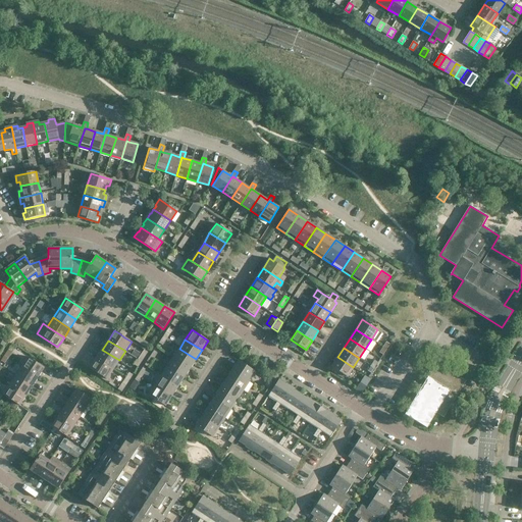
[(173,358),(190,368),(196,359),(179,349),(173,358)]
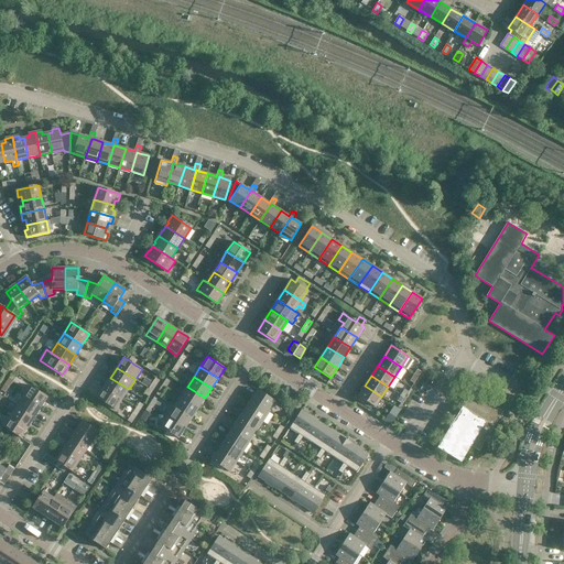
[(104,388),(122,399),(129,389),(110,378),(104,388)]
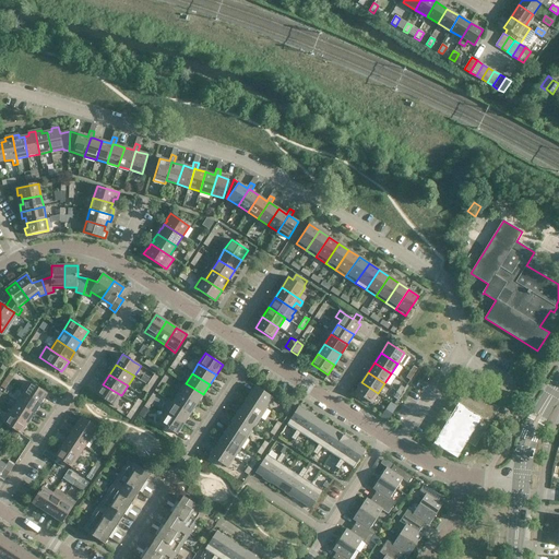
[(147,384),(152,388),(158,378),(154,375),(147,384)]
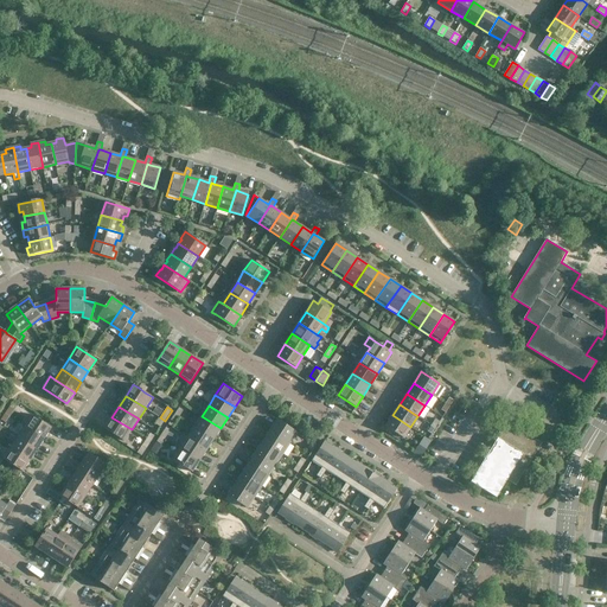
[(25,426),(44,439),(51,427),(32,415),(25,426)]
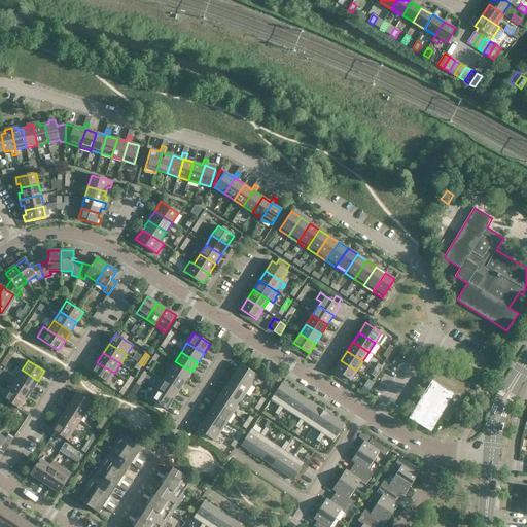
[(350,380),(356,371),(341,360),(335,371),(350,380)]
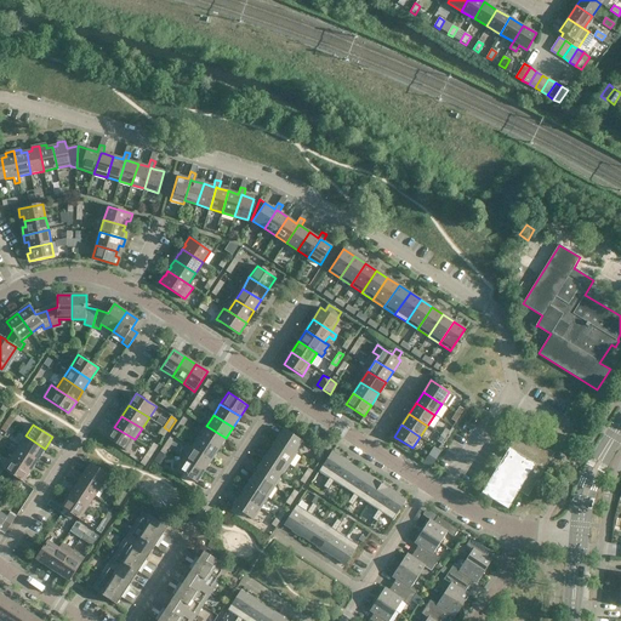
[(199,437),(218,450),(226,438),(206,426),(199,437)]
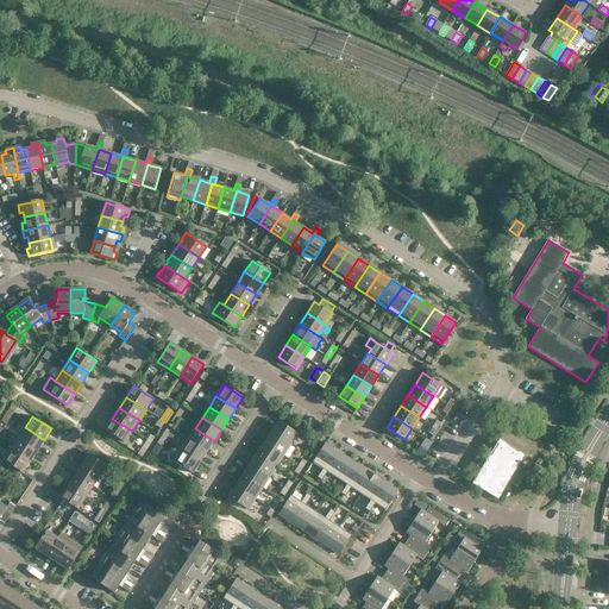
[(124,443),(132,431),(112,419),(105,429),(124,443)]
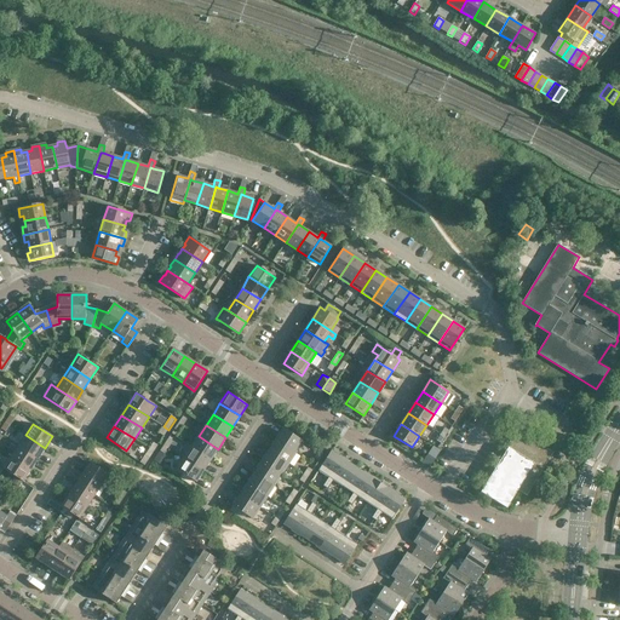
[(276,440),(296,453),(304,441),(283,429),(276,440)]
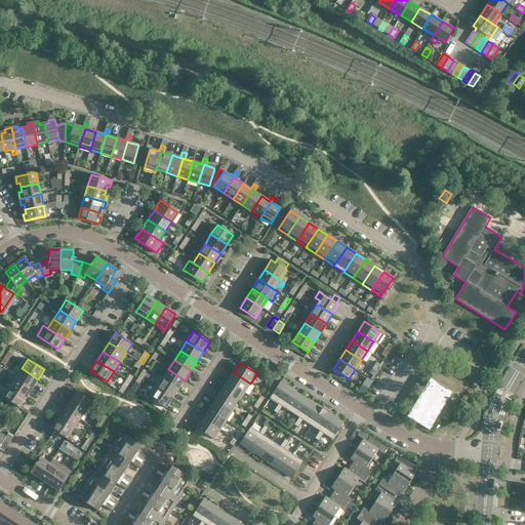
[(468,384),(437,365),(429,378),(430,379),(407,416),(429,431),(438,415),(446,419),(468,384)]
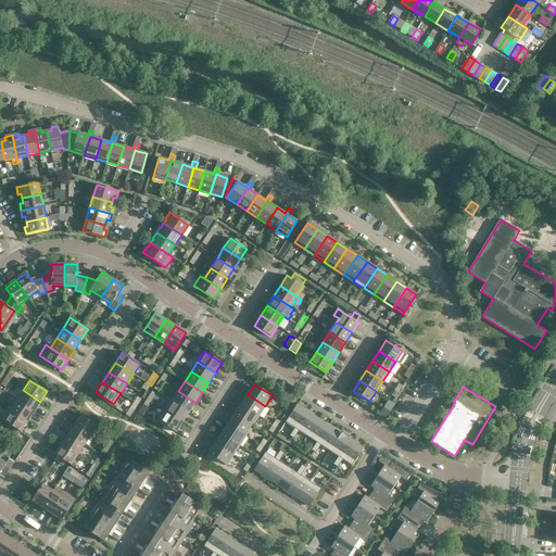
[(16,400),(34,412),(40,402),(23,390),(16,400)]
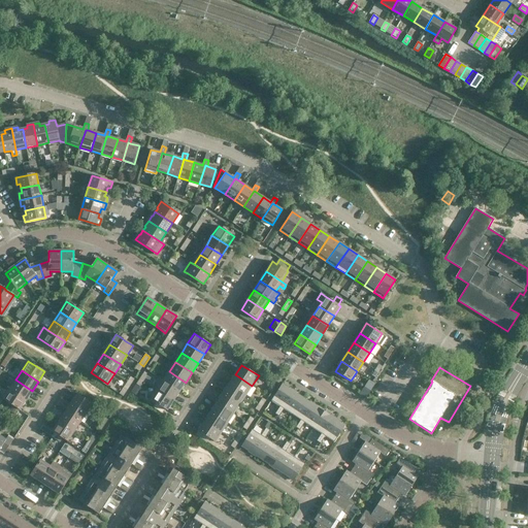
[(163,381),(179,392),(186,383),(169,371),(163,381)]
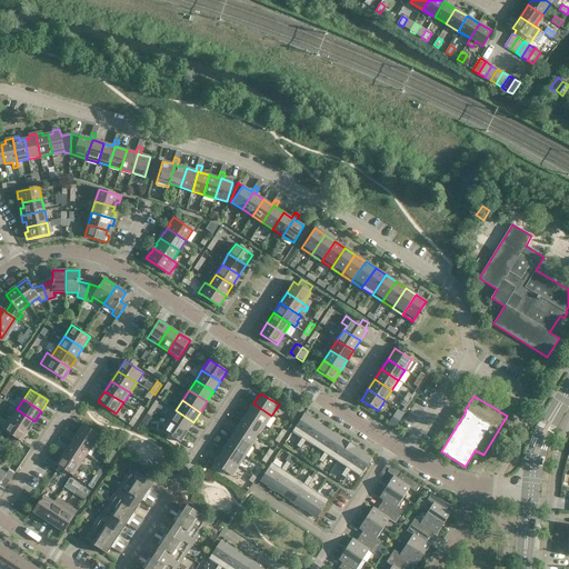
[(247,413),(265,426),(271,416),(253,403),(247,413)]
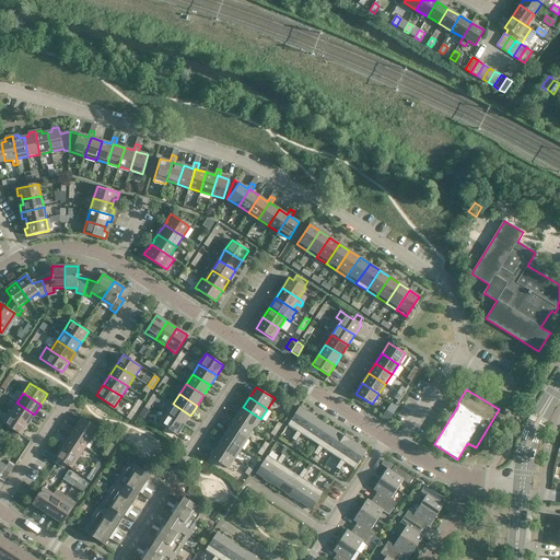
[(10,412),(27,424),(34,415),(16,403),(10,412)]
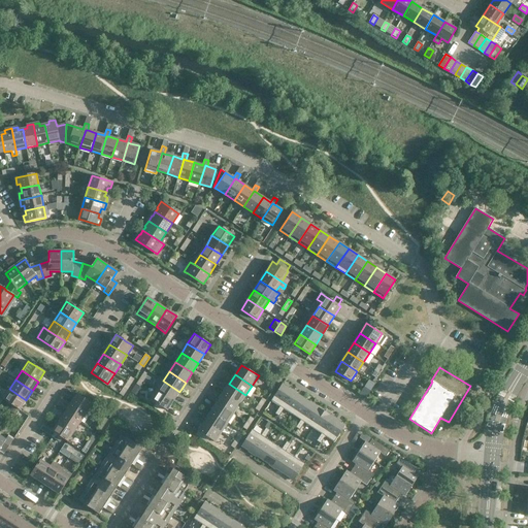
[(374,384),(368,380),(359,394),(365,397),(374,384)]
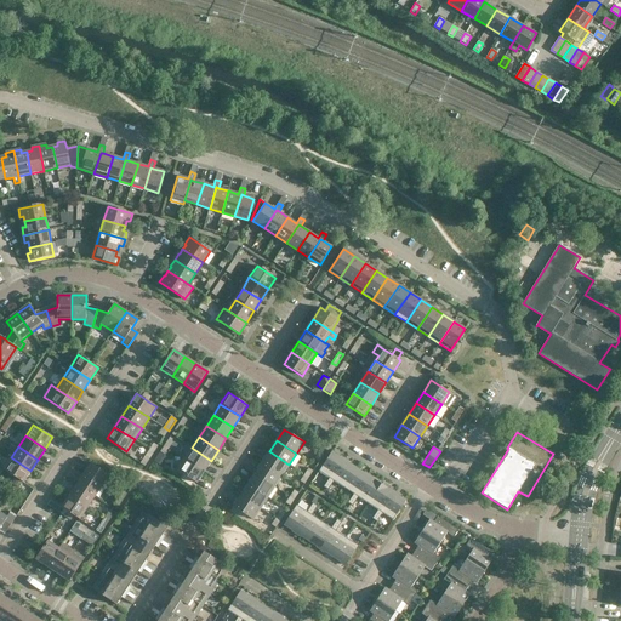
[(184,459),(204,472),(211,461),(192,448),(184,459)]
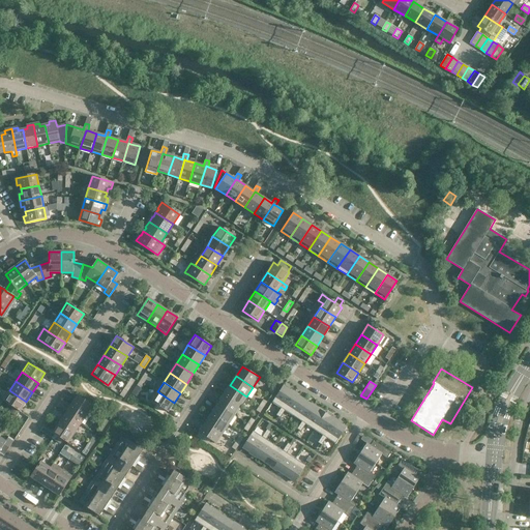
[(224,394),(240,406),(246,396),(230,385),(224,394)]
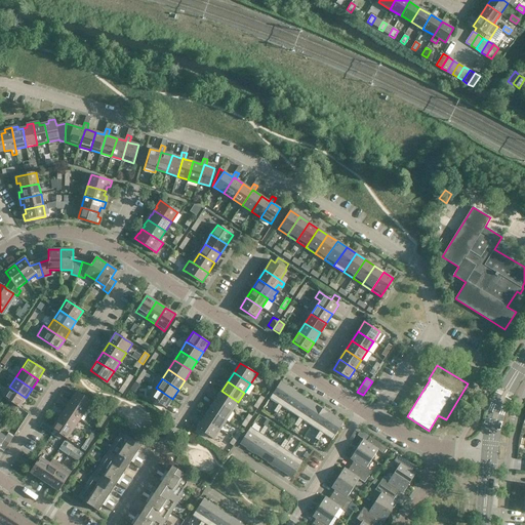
[(280,381),(277,387),(270,399),(278,404),(274,411),(276,412),(291,389),(280,381)]
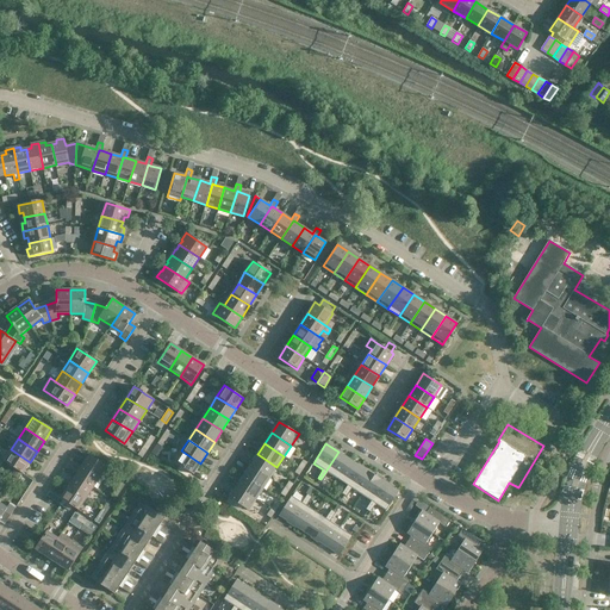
[(23,474),(30,462),(11,449),(2,461),(23,474)]
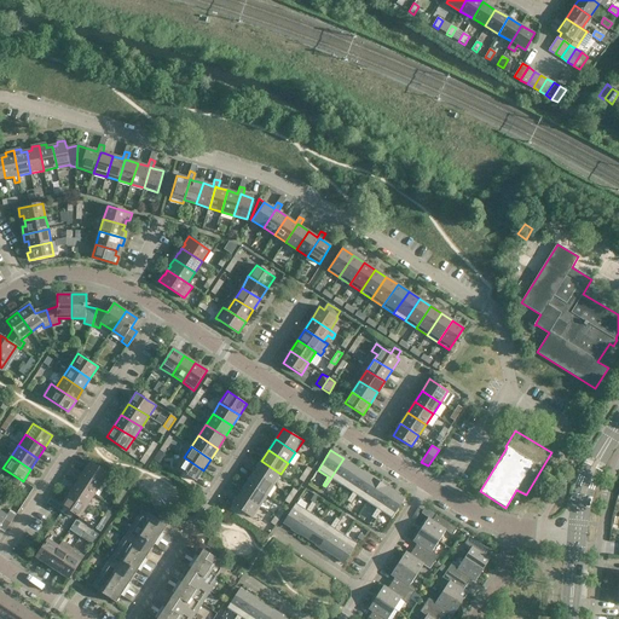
[(196,481),(203,470),(184,457),(177,468),(196,481)]
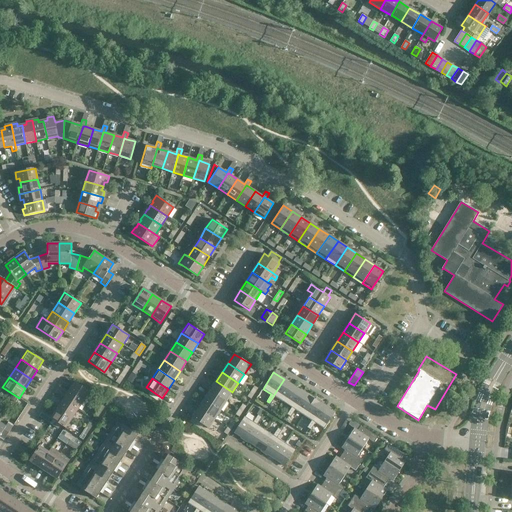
[(284,379),(269,402),(271,404),(275,397),(283,402),(294,386),(284,379)]
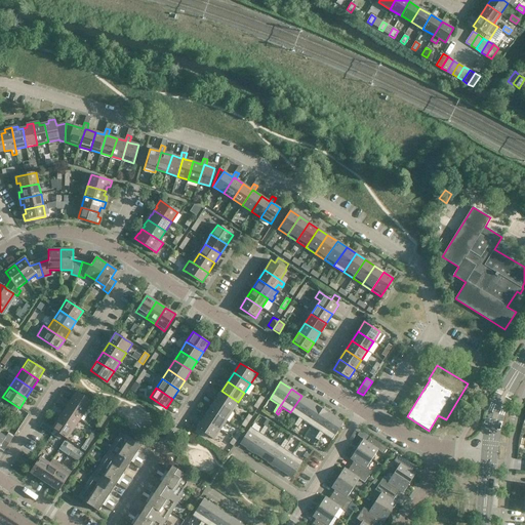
[(71,401),(86,411),(92,401),(77,391),(71,401)]
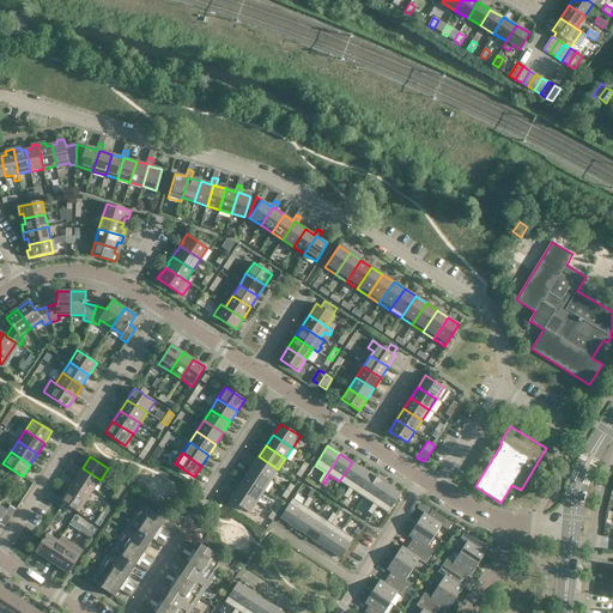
[(252,467),(272,480),(278,469),(259,456),(252,467)]
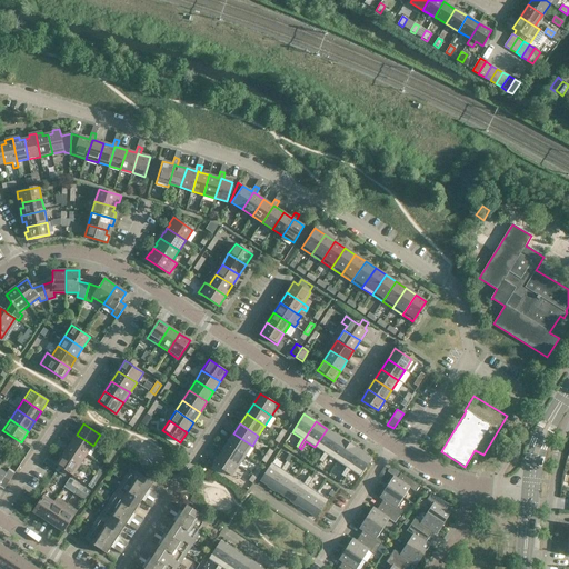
[(327,429),(315,447),(325,452),(319,460),(321,462),(338,436),(327,429)]
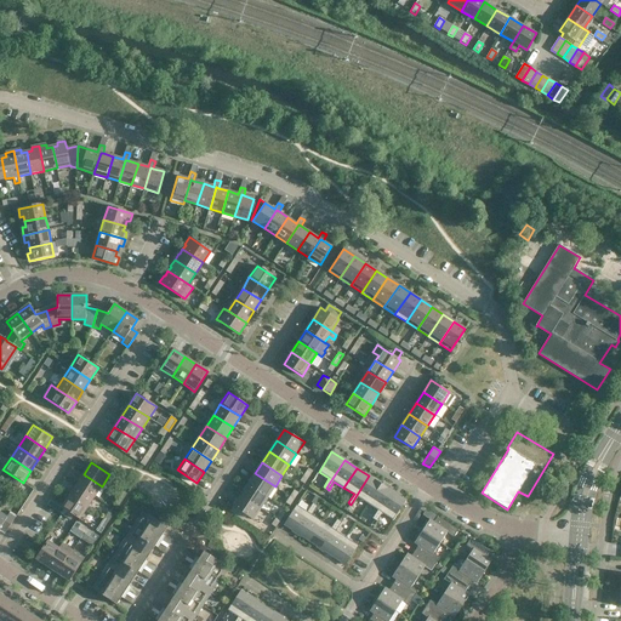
[(248,484),(268,497),(275,486),(255,473),(248,484)]
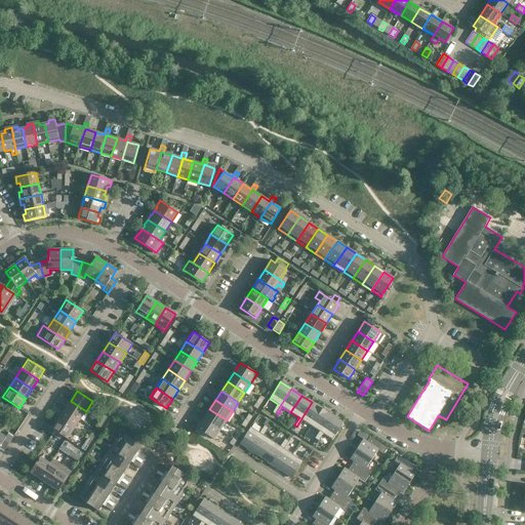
[(65,410),(80,420),(86,411),(71,401),(65,410)]
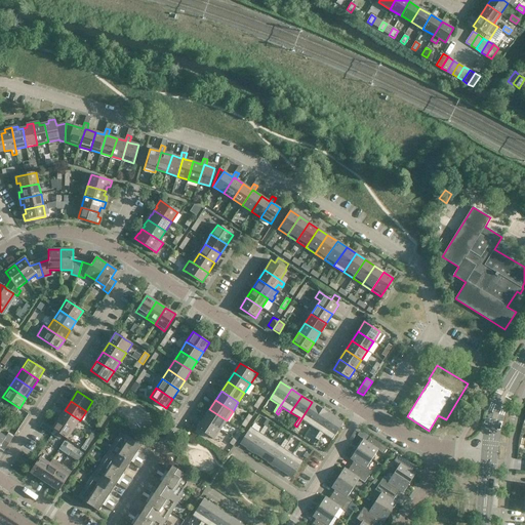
[(322,409),(312,402),(296,427),(298,428),(303,420),(311,426),(322,409)]
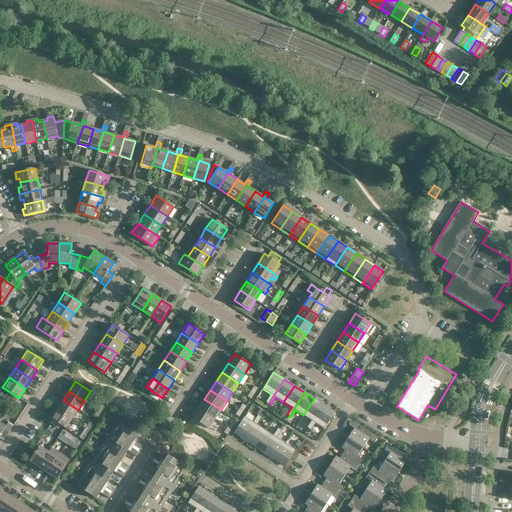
[(198,408),(215,419),(221,410),(204,399),(198,408)]
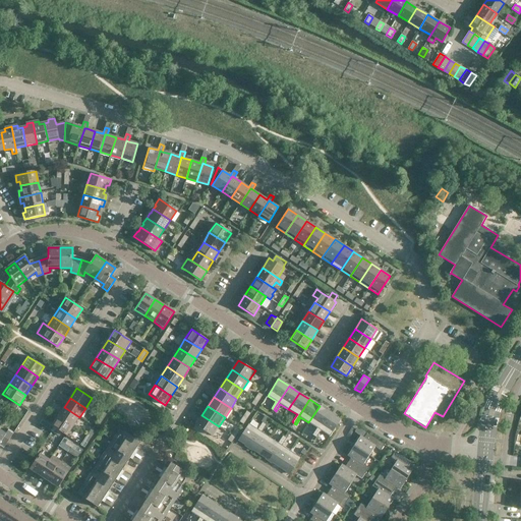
[(320,406),(308,422),(317,428),(312,436),(314,437),(330,413),(320,406)]
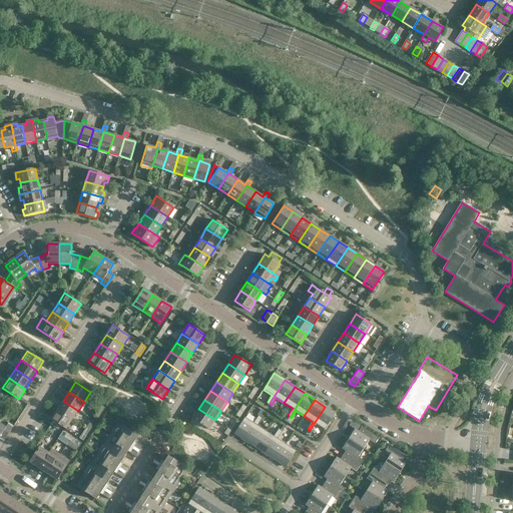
[(57,410),(72,420),(78,411),(63,401),(57,410)]
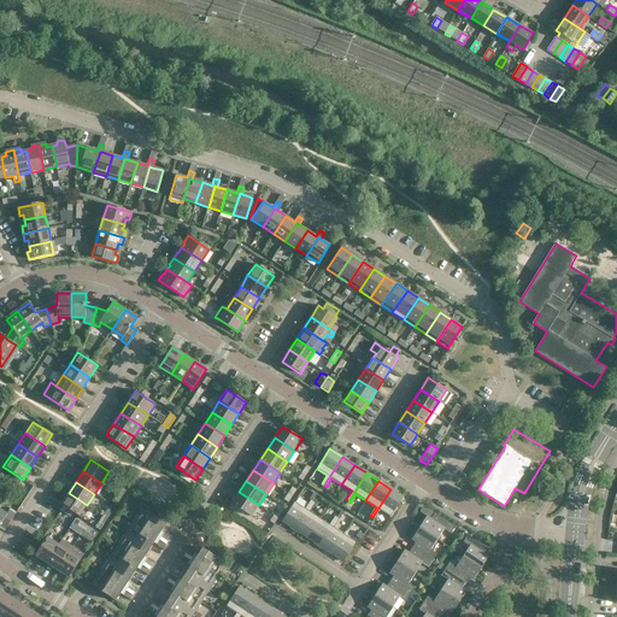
[(404,498),(391,489),(372,517),(375,518),(380,510),(391,517),(404,498)]
